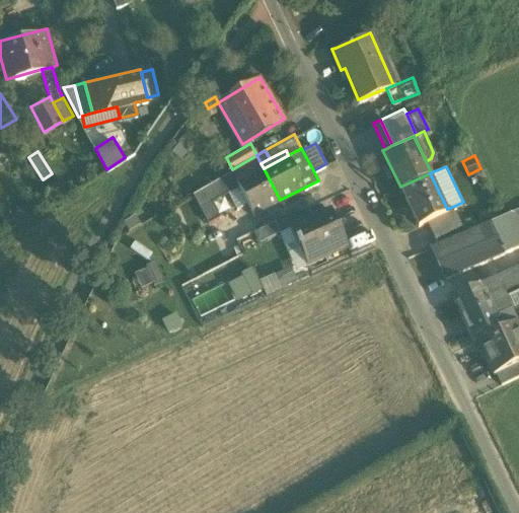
[(253,212),(280,200),(264,168),(239,180),(238,181),(238,184),(247,201),(253,212)]
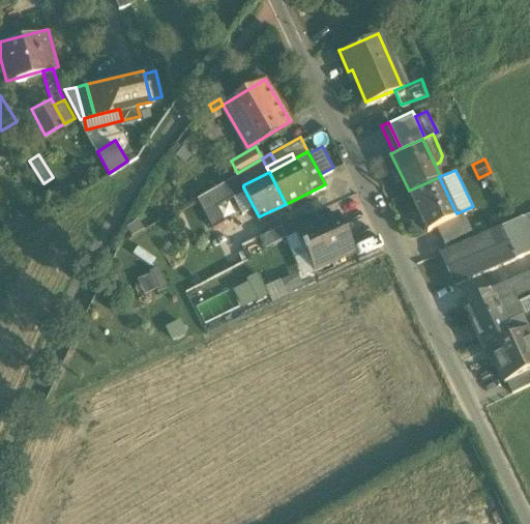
[(242,184),(243,185),(244,184),(237,173),(209,190),(214,201),(242,184)]
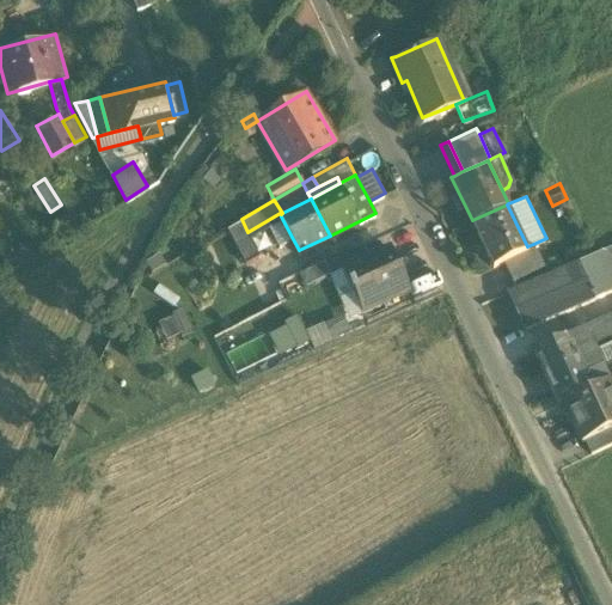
[(527,246),(507,205),(472,220),(493,263),(503,258),(527,246)]
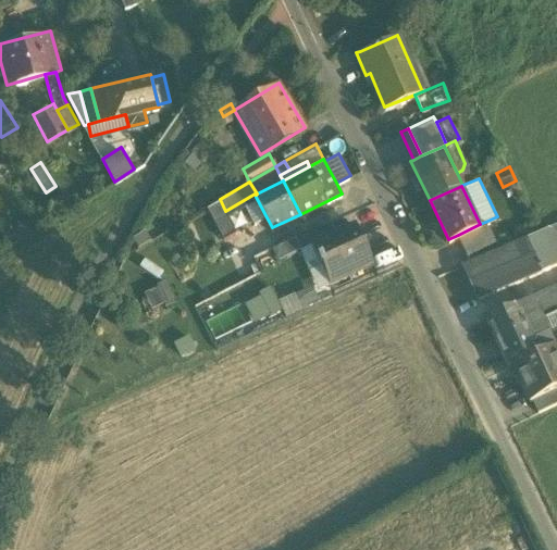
[(265,215),(256,197),(245,203),(254,221),(265,215)]
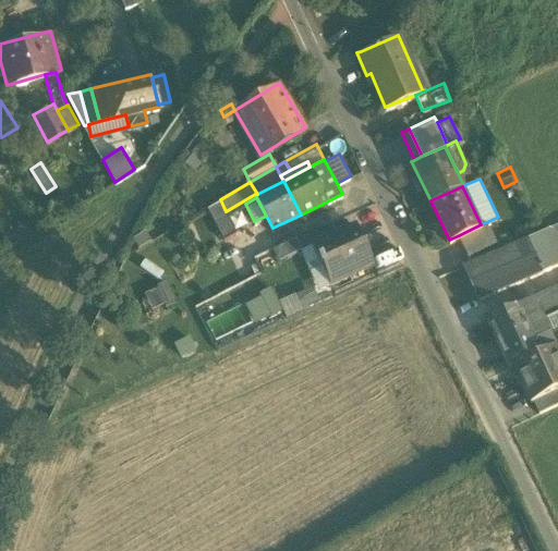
[(208,206),(225,237),(237,231),(226,211),(220,199),(208,206)]
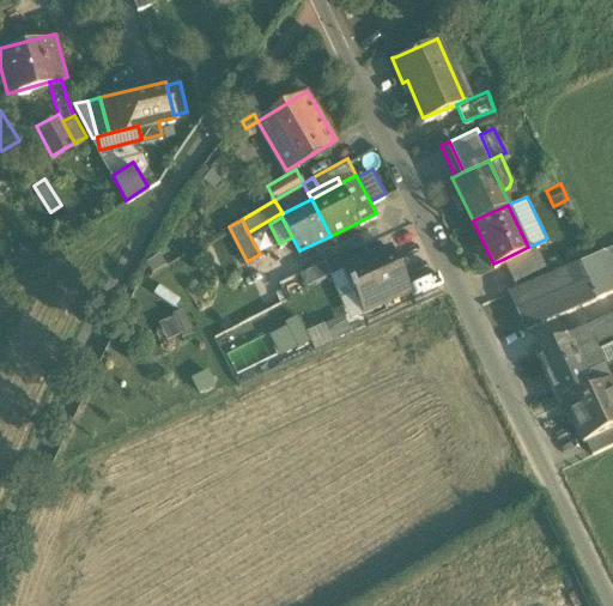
[(325,258),(332,272),(341,267),(341,266),(360,258),(354,244),(339,252),(325,258)]
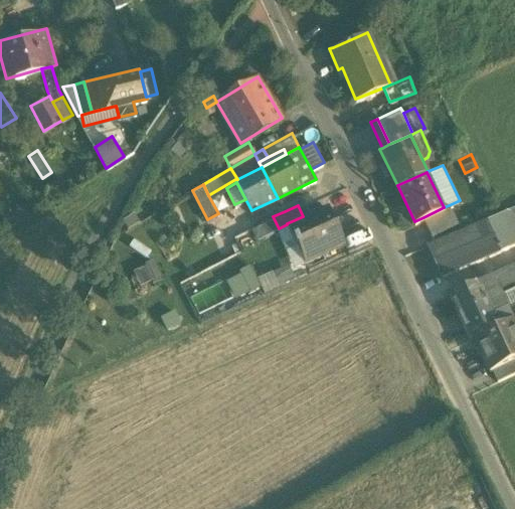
[(297,243),(305,260),(345,241),(328,205),(303,216),(287,223),(287,224),(296,243),(297,243)]
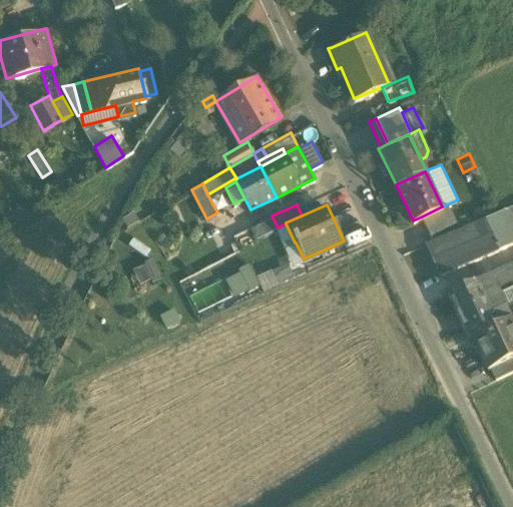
[(422,216),(429,230),(454,219),(447,204),(442,206),(422,216)]
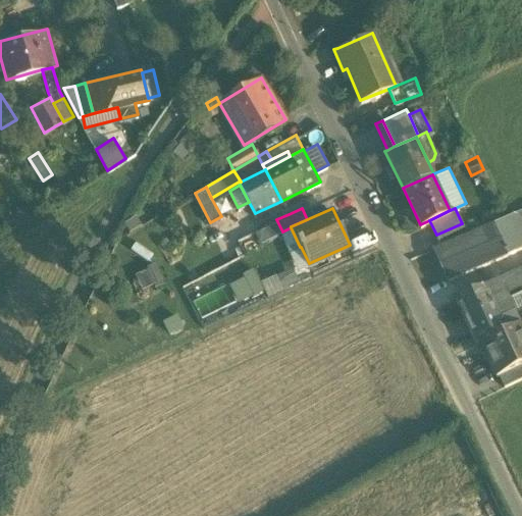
[(521,210),(521,208),(493,220),(434,245),(436,248),(449,277),(507,253),(507,252),(521,245),(521,210)]
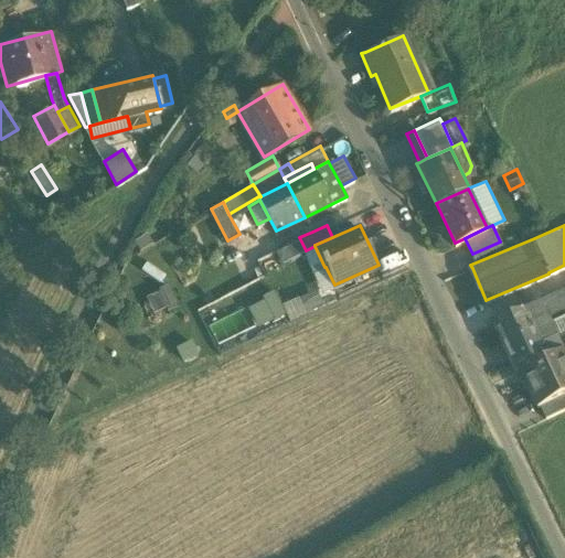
[(281,260),(304,250),(306,250),(299,237),(276,248),(281,260)]
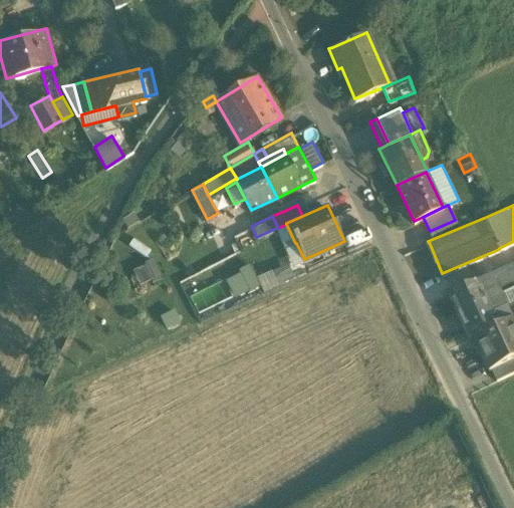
[(286,224),(278,228),(276,228),(292,264),(304,259),(296,243),(295,243),(286,224)]
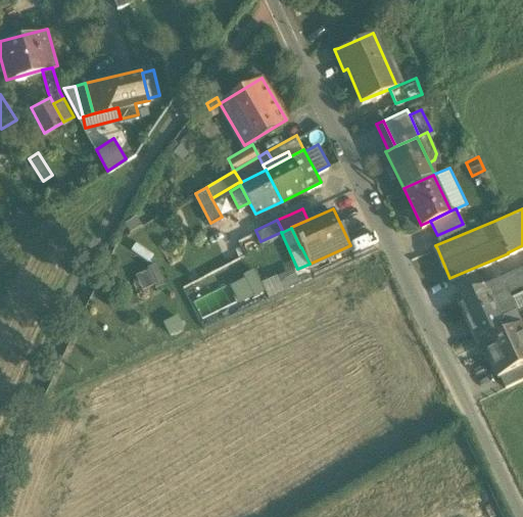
[(157,260),(146,265),(147,267),(154,283),(154,285),(165,281),(157,260)]
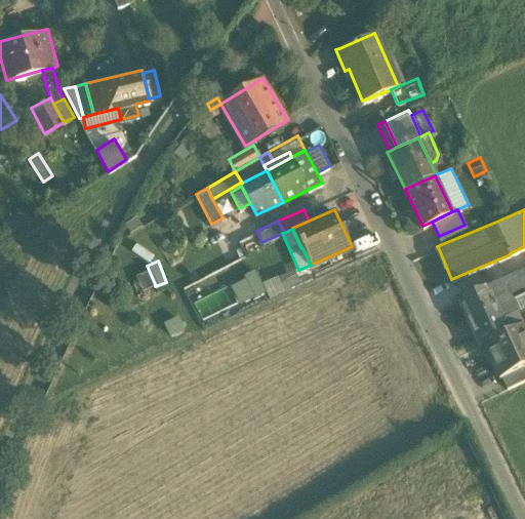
[(524,268),(524,266),(501,276),(512,296),(524,289),(524,268)]
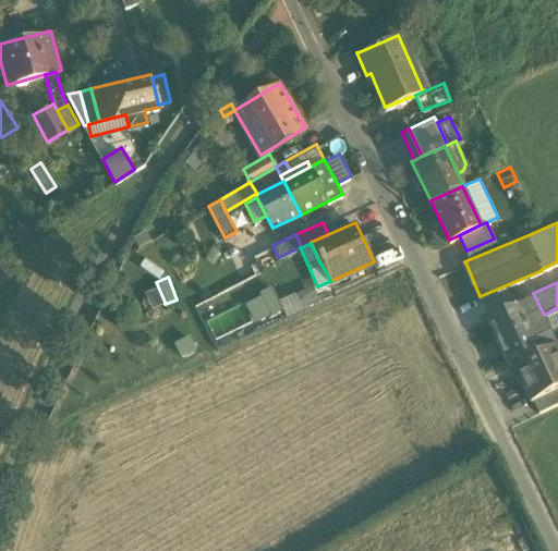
[(270,313),(282,306),(270,283),(258,289),(261,292),(270,313)]
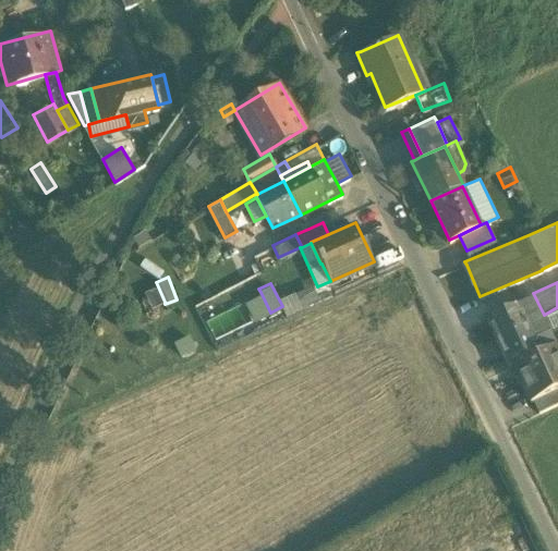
[(301,308),(320,300),(313,283),(293,291),(301,308)]
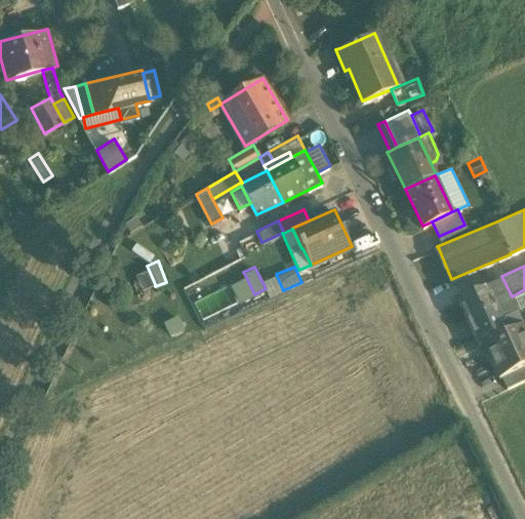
[(155,284),(148,268),(135,273),(143,289),(155,284)]
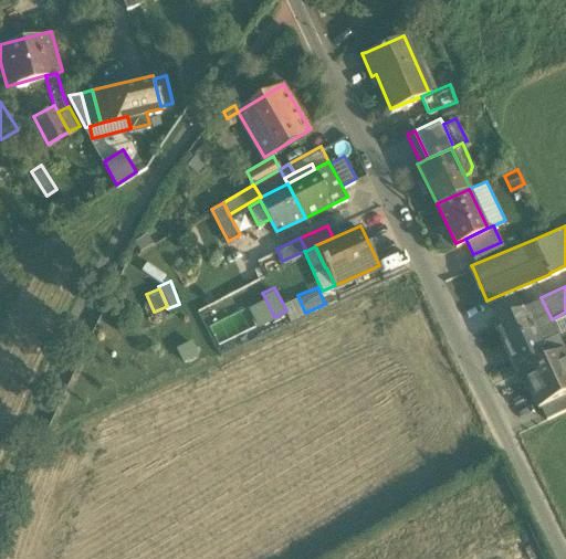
[(305,313),(297,295),(283,303),(286,310),(290,319),(305,313)]
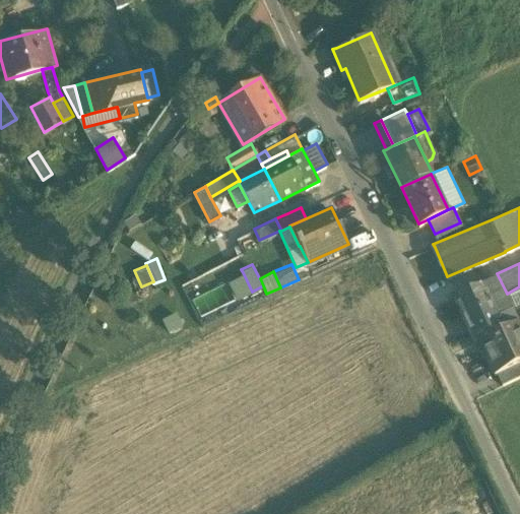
[(252,292),(243,272),(228,280),(238,299),(252,292)]
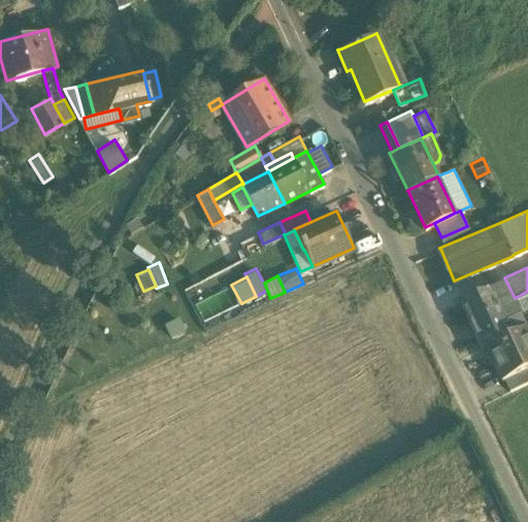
[(504,278),(488,286),(491,293),(493,292),(499,304),(513,298),(515,298),(504,278)]
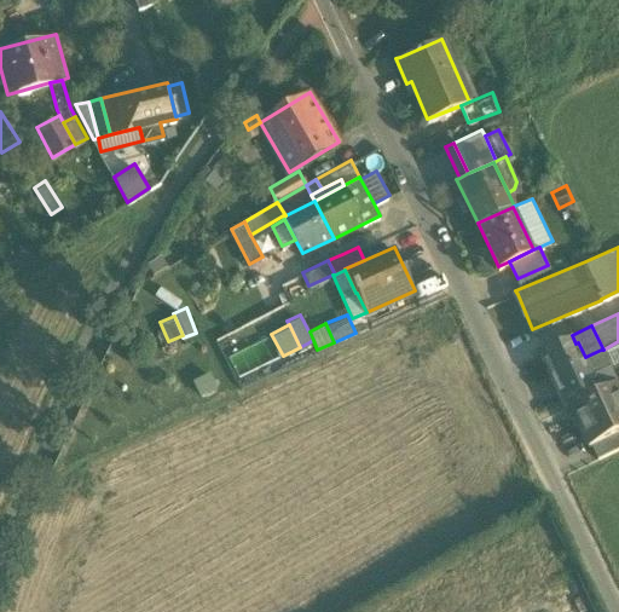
[(551,374),(585,357),(578,342),(576,344),(572,335),(539,350),(551,374)]
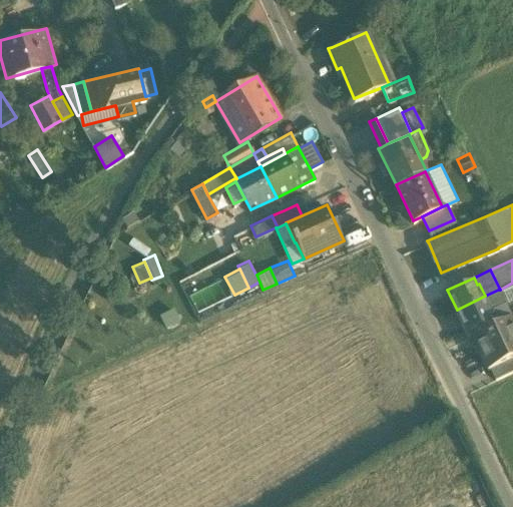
[(501,294),(505,304),(512,299),(512,283),(500,290),(498,290),(501,294)]
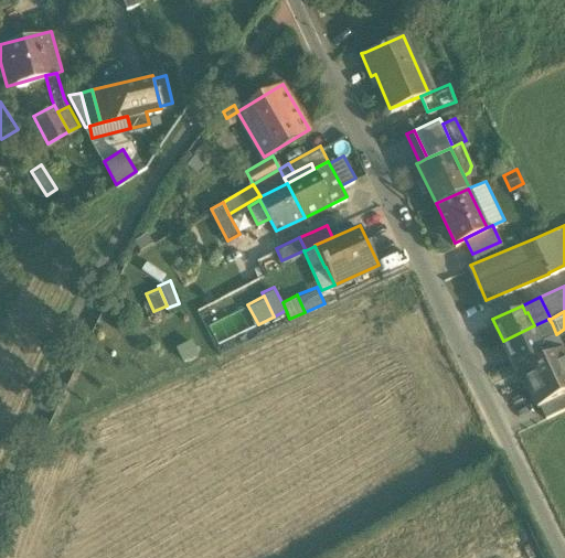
[(534,325),(536,331),(552,323),(548,319),(534,325)]
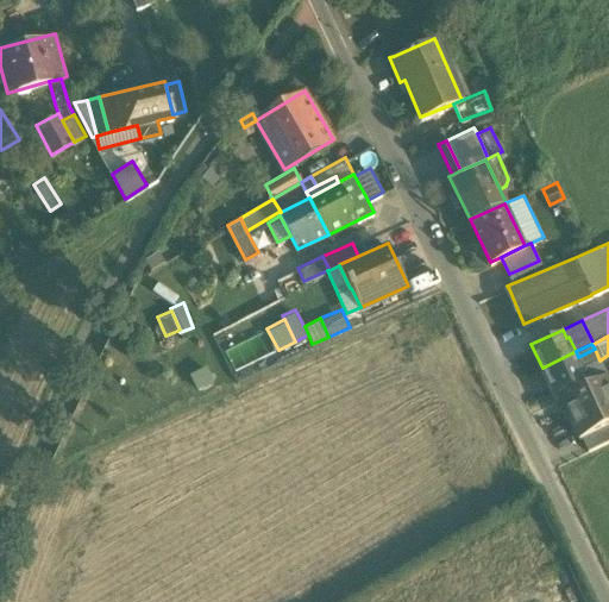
[(600,361),(595,349),(578,357),(583,367),(581,368),(585,376),(584,376),(586,382),(606,374),(606,372),(600,361)]
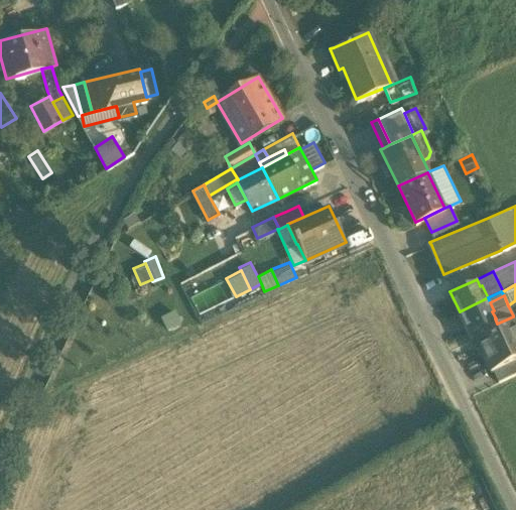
[(490,302),(488,297),(460,311),(469,332),(473,330),(495,319),(496,319),(492,311),(494,310),(490,302)]
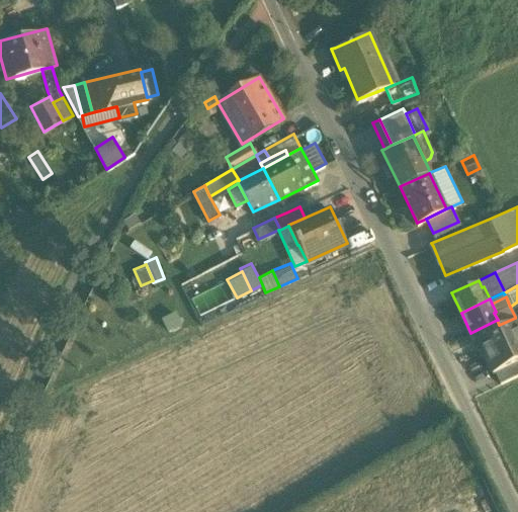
[(183,322),(175,309),(161,316),(168,330),(183,322)]
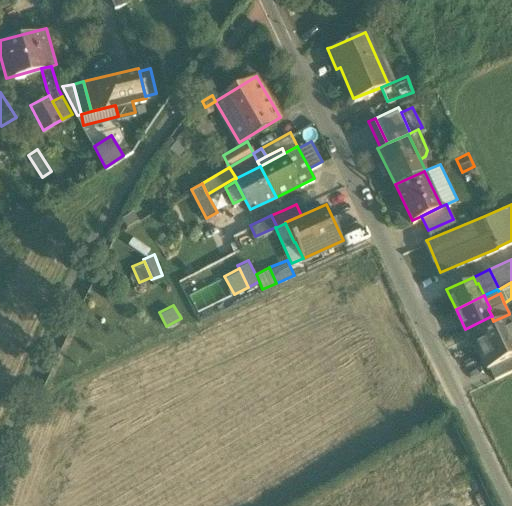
[(471,332),(487,366),(491,364),(511,353),(511,320),(509,314),(493,321),(494,322),(471,332)]
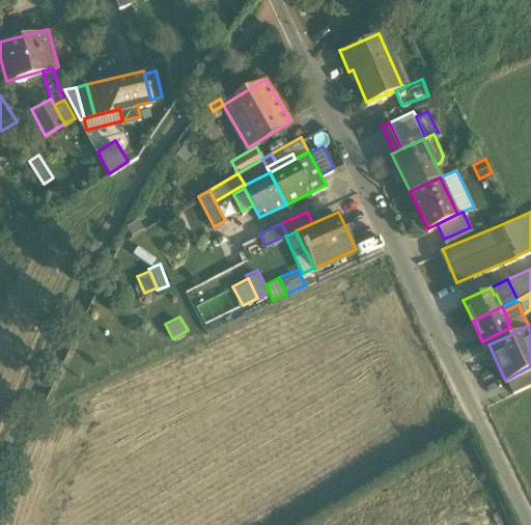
[(486,339),(488,344),(512,334),(511,333),(509,328),(486,339)]
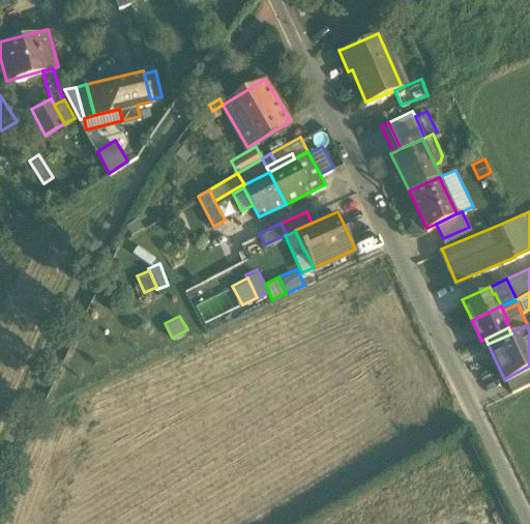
[(529,366),(508,377),(513,388),(529,380),(529,366)]
